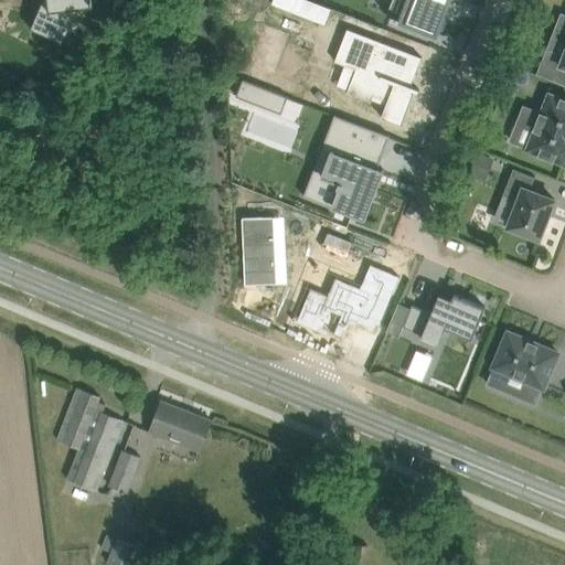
[(43,0),(31,29),(63,42),(78,7),(94,4),(93,0),(43,0)]
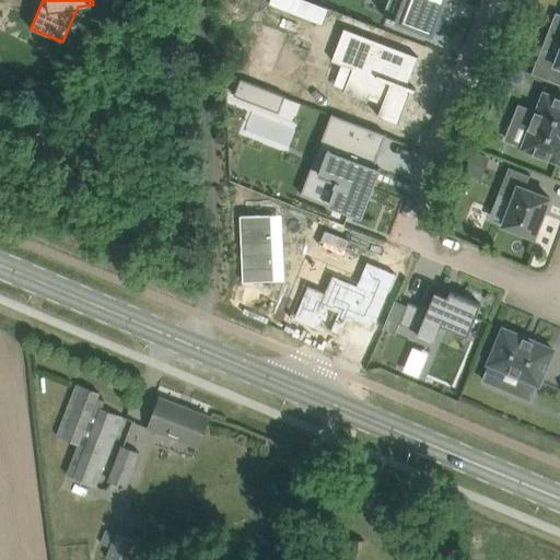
[(311,2),(306,0),(283,0),(280,8),(305,18),(311,2)]
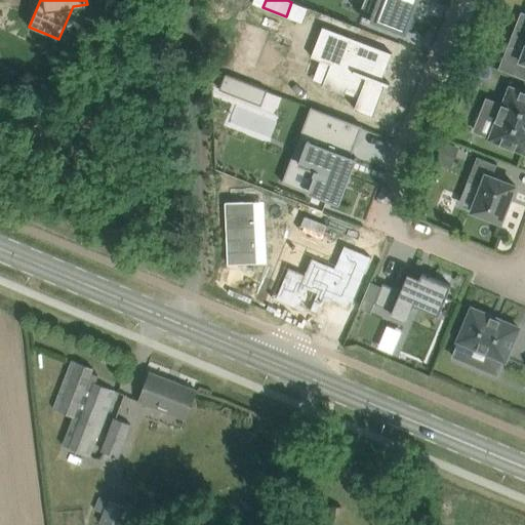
[(364,0),(359,14),(364,16),(363,17),(371,21),(371,18),(406,32),(417,0),(364,0)]
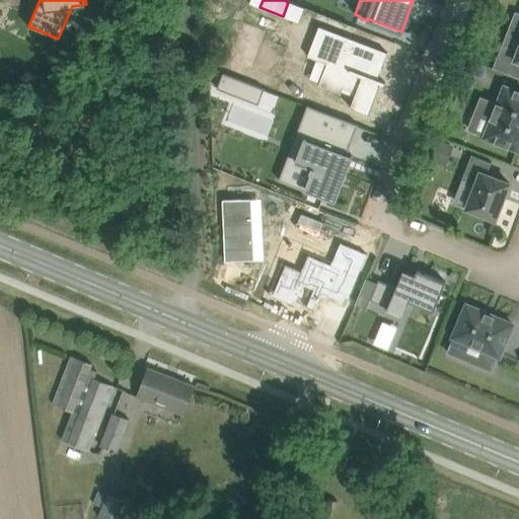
[(325,28),(313,59),(334,66),(325,87),(347,95),(350,89),(363,94),(357,110),(375,118),(387,86),(390,87),(391,84),(382,81),(385,72),(387,72),(393,55),(325,28)]
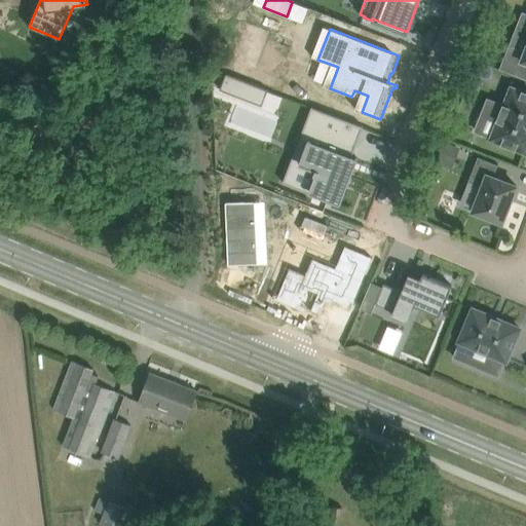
[(525,49),(525,51),(510,45),(499,69),(525,79),(525,49)]
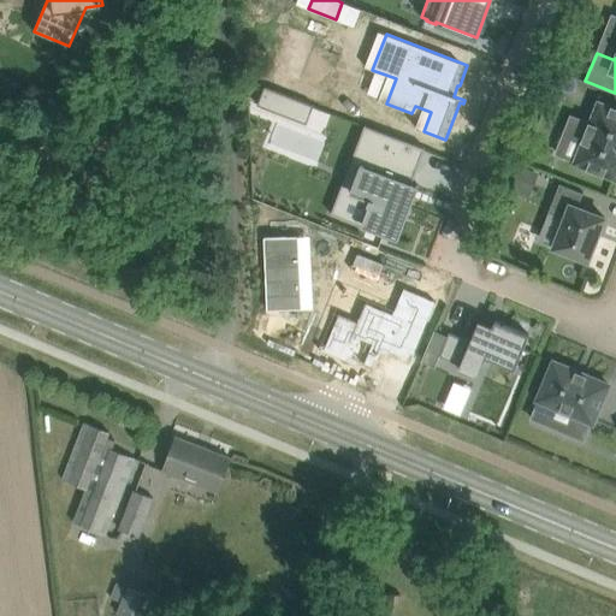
[(264,112),(288,120),(294,105),(315,113),(314,116),(315,117),(318,112),(271,94),(264,112)]
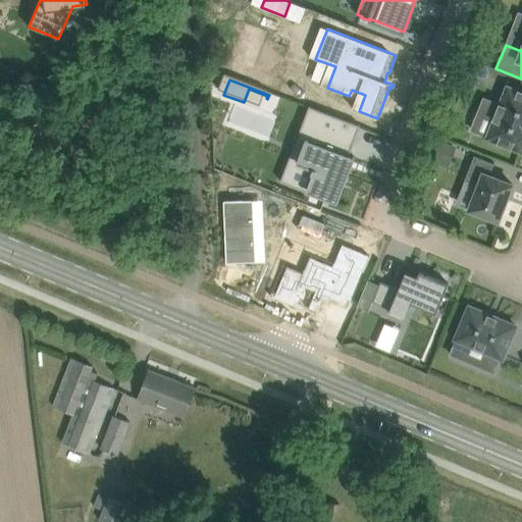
[(494,118),(487,136),(487,138),(521,151),(521,92),(508,86),(506,92),(505,91),(499,105),(484,99),(479,113),(494,118)]
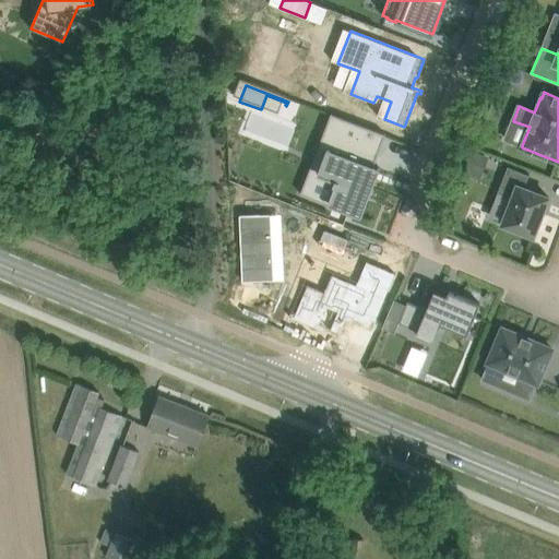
[(332,114),(319,147),(323,150),(324,150),(329,151),(320,174),(336,180),(334,186),(336,187),(331,201),(335,203),(334,205),(355,214),(356,211),(361,213),(364,206),(365,207),(368,198),(367,198),(369,193),(370,193),(373,183),(372,183),(373,180),(369,178),(369,177),(368,177),(371,169),(372,169),(373,166),(372,165),(376,157),(377,158),(380,150),(379,149),(383,138),(384,139),(387,134),(332,114)]
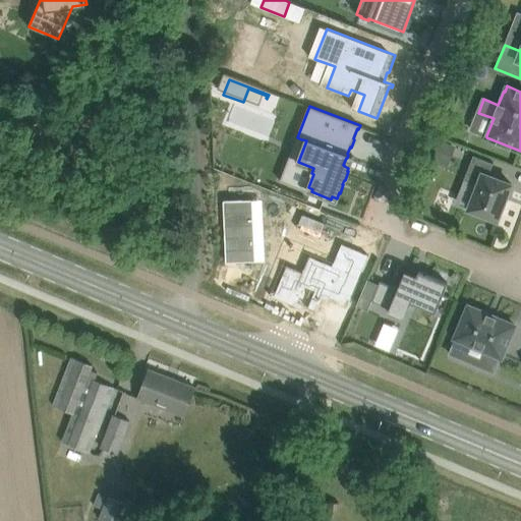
[(456,146),(442,140),(441,139),(432,161),(433,161),(448,166),(456,146)]
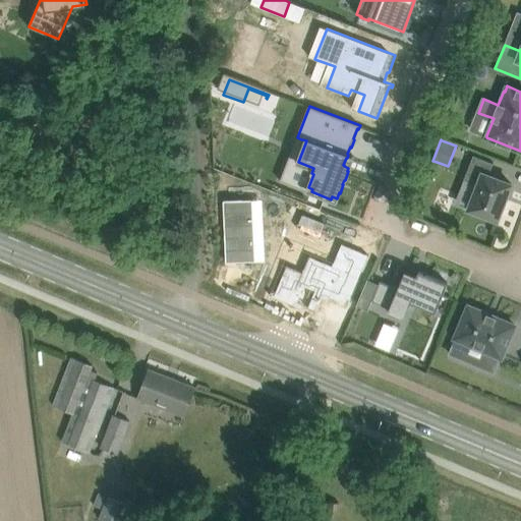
[(464,180),(478,185),(469,209),(498,221),(507,196),(508,196),(508,195),(510,189),(510,190),(511,188),(510,188),(512,184),(489,175),(495,163),(474,155),(464,180)]
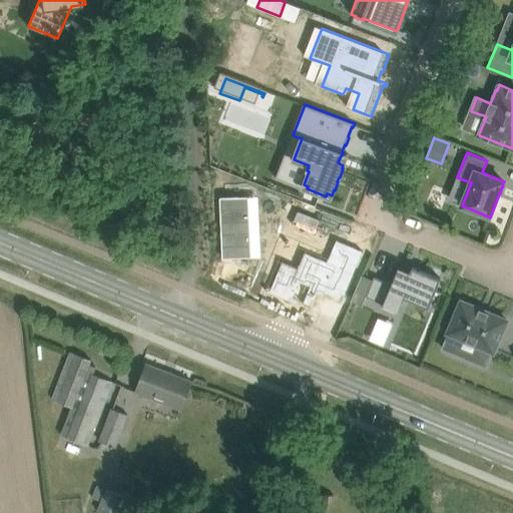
[(269,292),(291,301),(293,298),(311,306),(313,301),(315,302),(320,291),(343,301),(364,250),(336,238),(327,261),(305,251),(298,268),(282,262),(269,292)]
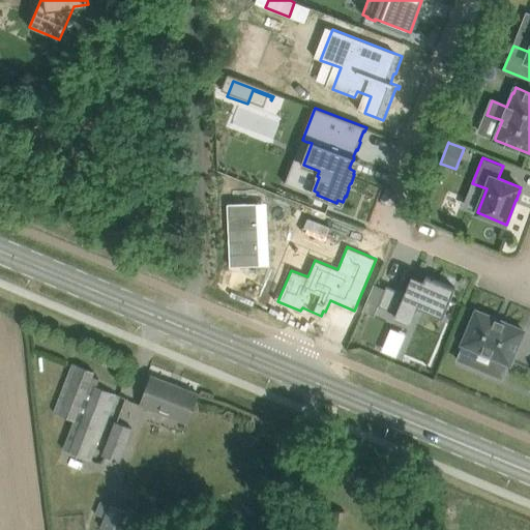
[(374,285),(363,311),(375,316),(379,306),(396,314),(395,318),(411,324),(418,307),(430,312),(442,317),(443,318),(455,288),(427,276),(427,277),(424,281),(412,275),(405,294),(387,286),(386,289),(380,287),(374,285)]
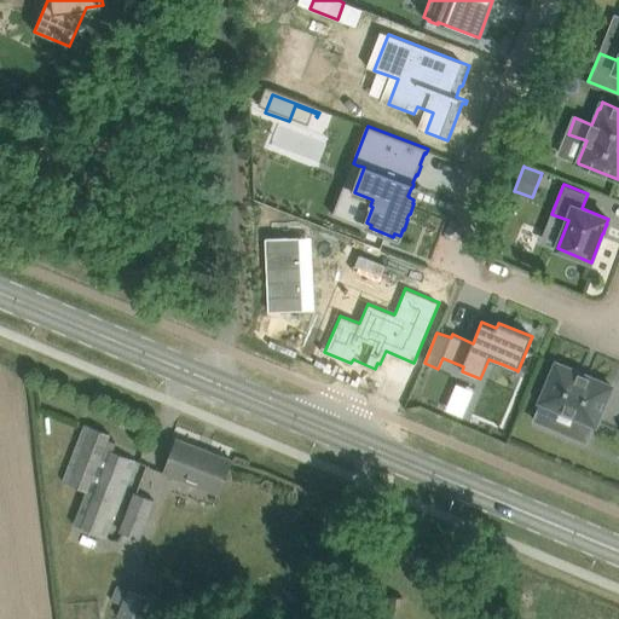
[(534,421),(553,428),(560,410),(576,416),(568,434),(586,443),(594,424),(596,426),(613,387),(590,377),(591,376),(579,371),(579,372),(557,363),(541,401),(543,403),(534,421)]
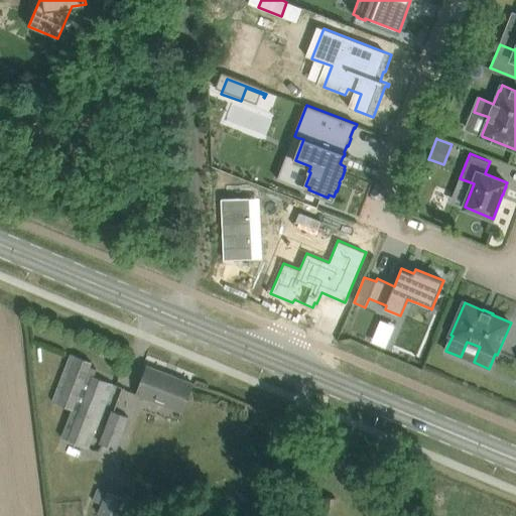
[(72,354),(65,373),(53,401),(73,409),(61,437),(89,447),(113,384),(94,376),(97,369),(90,367),(92,362),(72,354)]
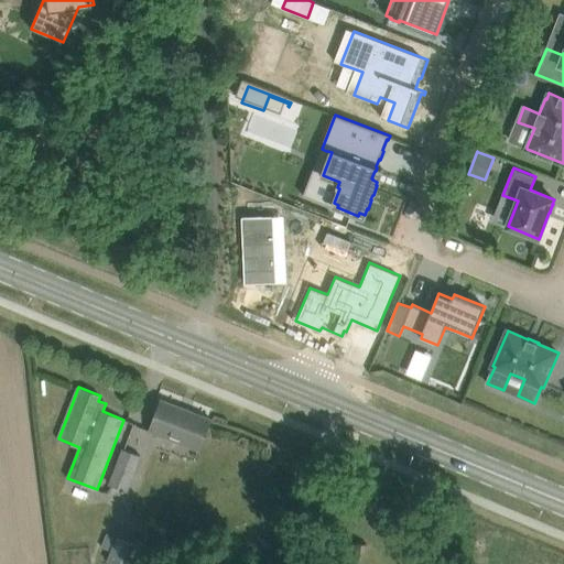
[(199,451),(204,440),(212,419),(162,400),(154,421),(151,430),(199,451)]
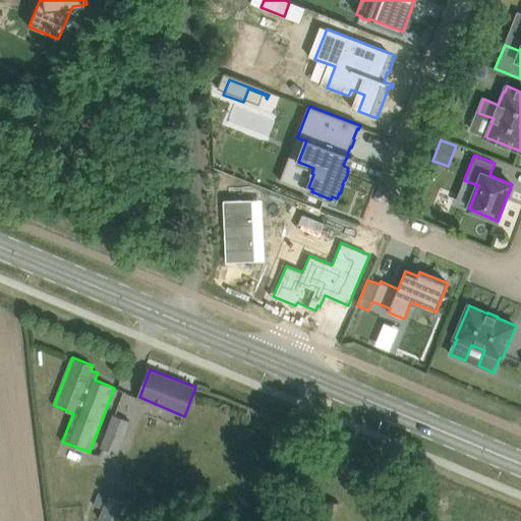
[(117,455),(130,421),(112,414),(101,441),(103,441),(101,448),(117,455)]
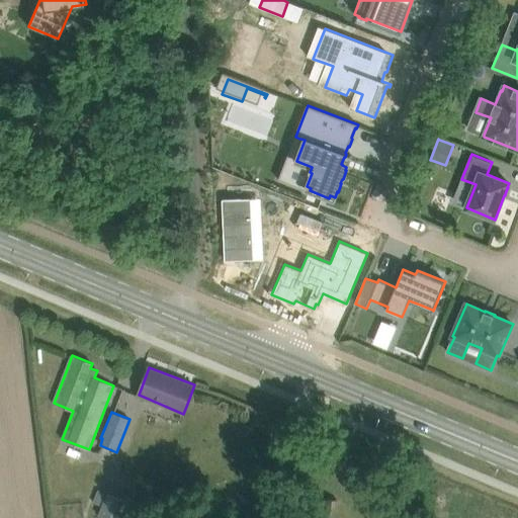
[(123,517),(131,502),(107,493),(98,490),(93,503),(101,506),(98,516),(103,517),(123,517)]
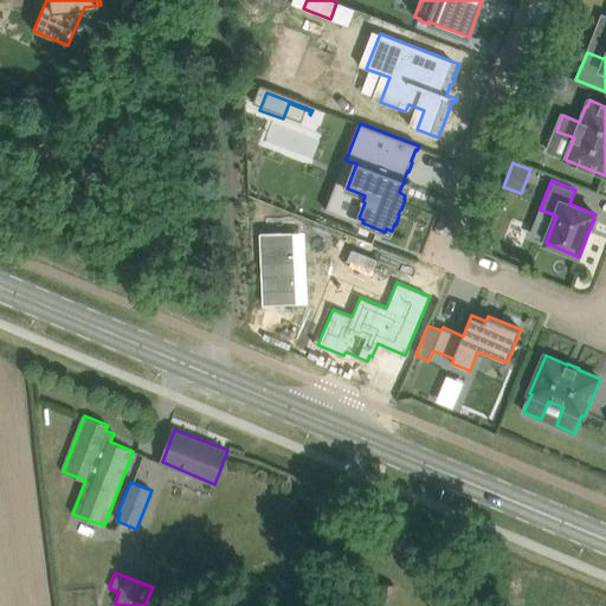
[(395,585),(385,584),(382,599),(393,600),(395,585)]
